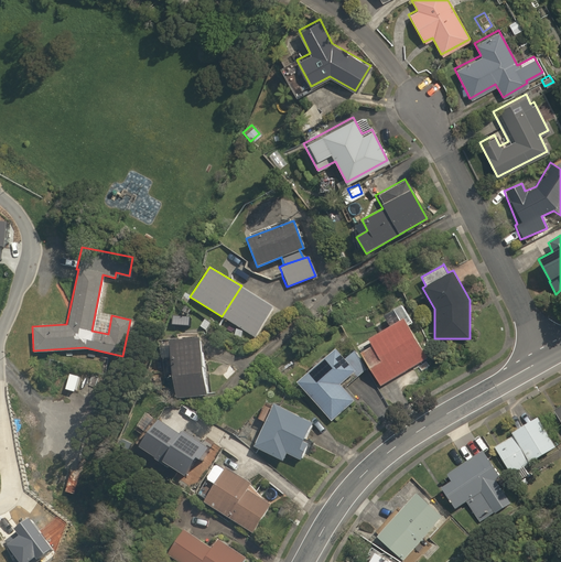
[(272,305),(241,285),(222,316),(254,336),(272,305)]
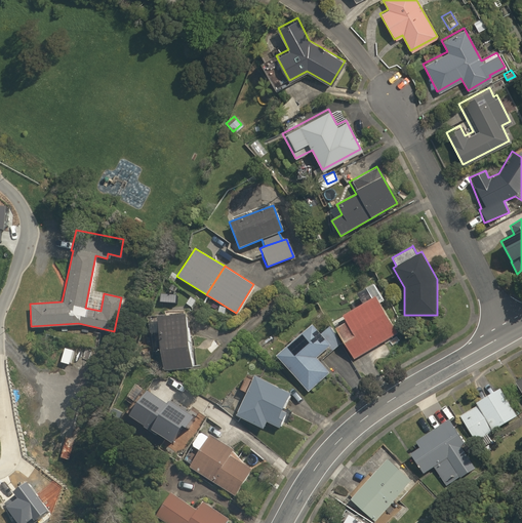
[(171,281),(175,274),(170,271),(165,278),(171,281)]
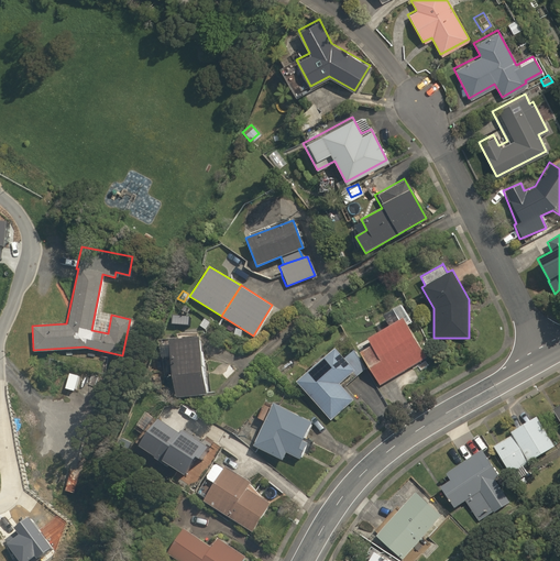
[(328,319),(332,317),(328,307),(324,309),(328,319)]
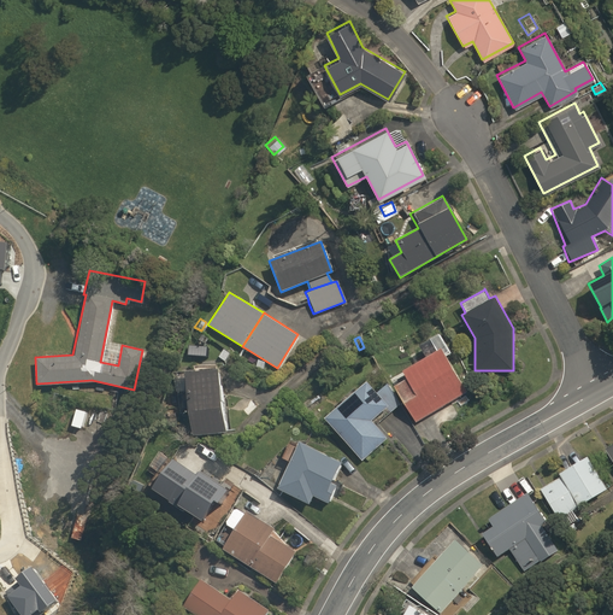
[(437,351),(431,340),(419,346),(425,357),(402,370),(406,379),(394,386),(413,421),(465,391),(441,349),(437,351)]
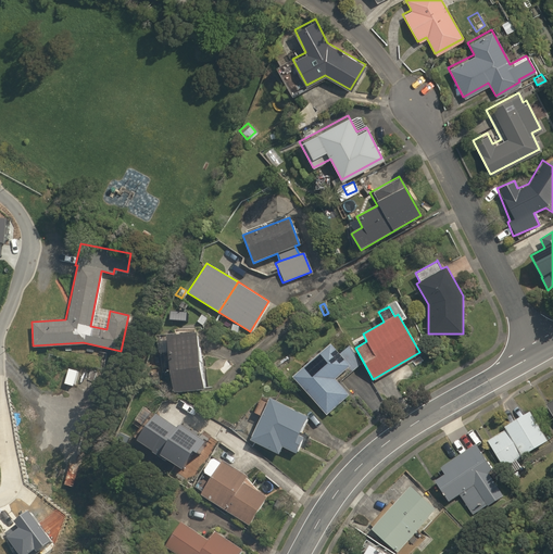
[(205,317),(200,313),(195,319),(200,325),(205,317)]
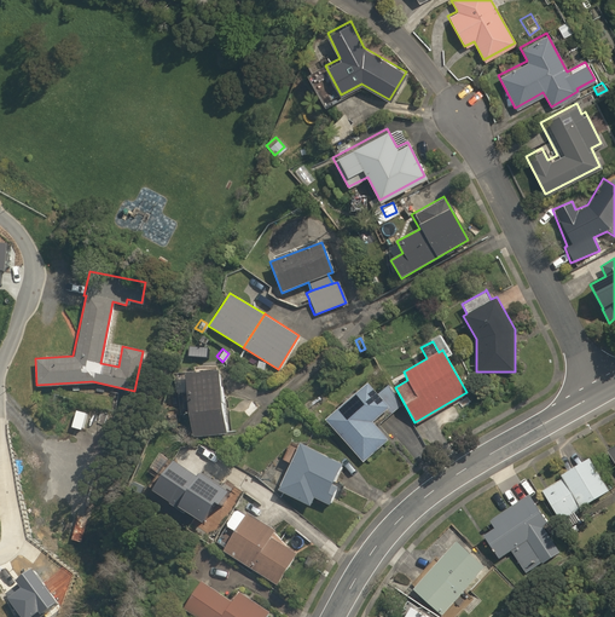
[(186,374),(193,437),(225,433),(219,370),(186,374)]
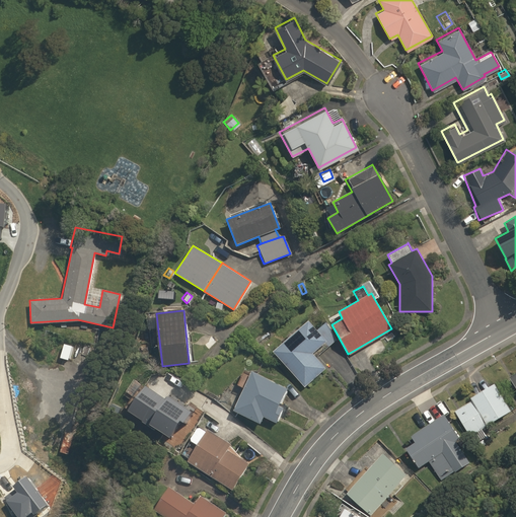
[(316,329),(310,321),(274,353),(303,386),(324,368),(314,357),(335,340),(325,322),(322,324),(316,329)]
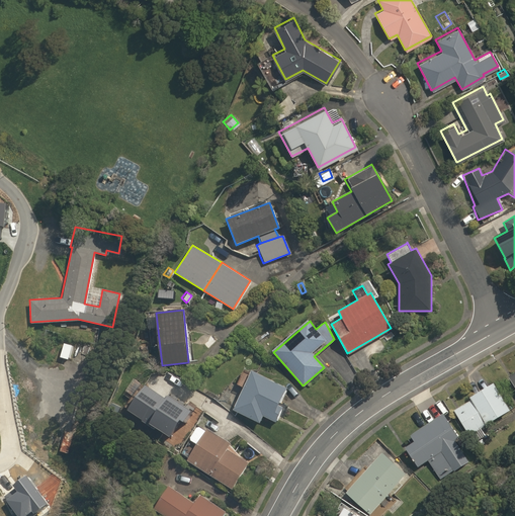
[(138,352),(147,351),(146,343),(137,344),(138,352)]
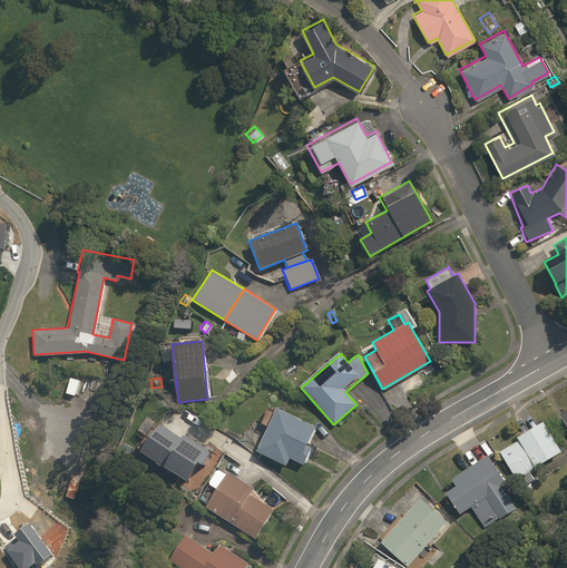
[(256,451),(285,464),(290,458),(303,464),(312,447),(308,444),(316,427),(277,408),(256,451)]
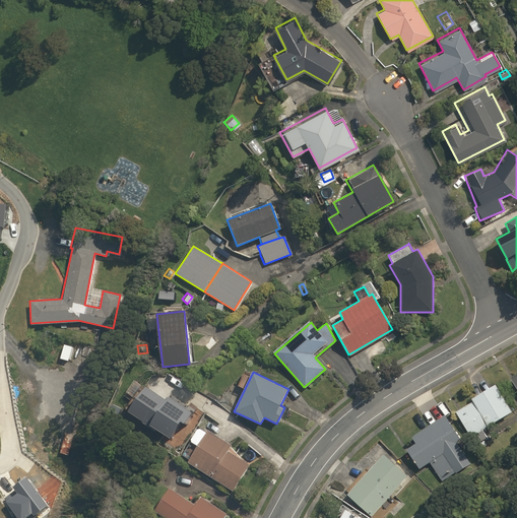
[(485,436),(480,429),(510,412),(495,385),(470,399),(471,401),(454,411),(469,436),(470,435),(474,442),(485,436)]
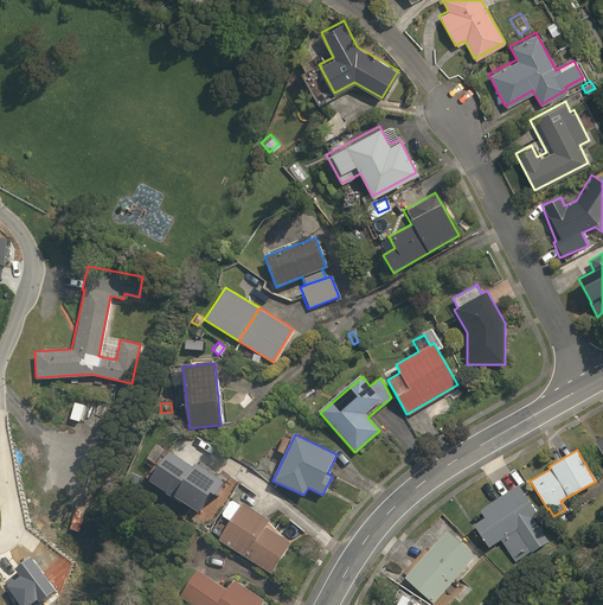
[(172,454),(153,483),(168,495),(167,496),(177,502),(178,501),(200,514),(213,495),(217,497),(225,484),(200,469),(198,471),(172,454)]
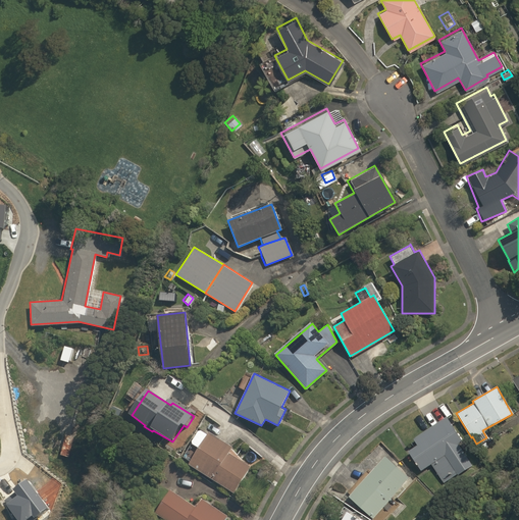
[(429,463),(443,483),(472,464),(458,443),(462,440),(446,416),(412,437),(416,445),(408,450),(420,469),(429,463)]
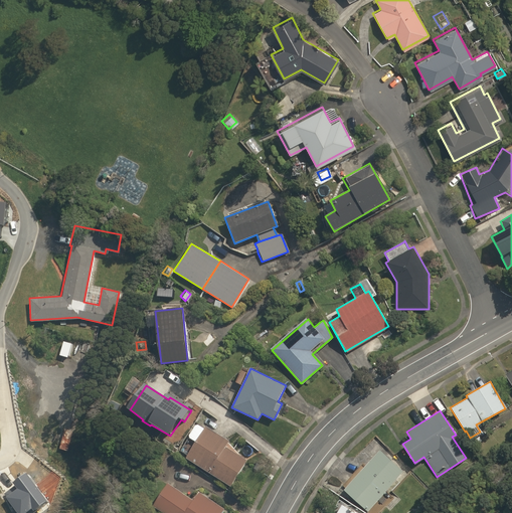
[(185,458),(230,486),(246,459),(225,446),(229,440),(206,425),(205,429),(196,422),(187,437),(195,442),(185,458)]
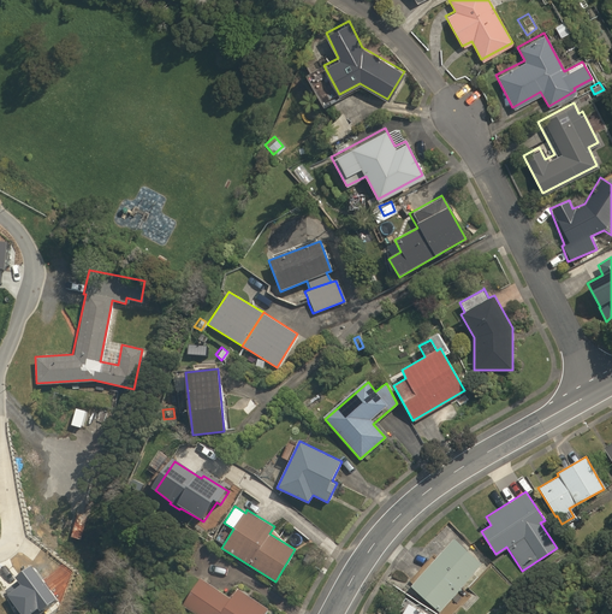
[(462,536),(413,583),(438,609),(487,562),(462,536)]
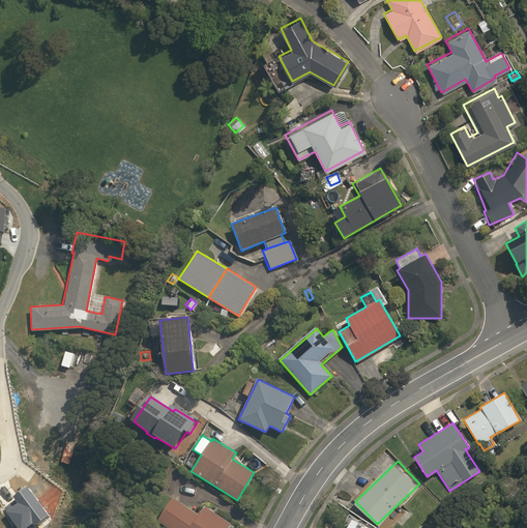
[(205,515),(177,497),(160,522),(169,527),(228,527),(232,523),(209,507),(205,515)]
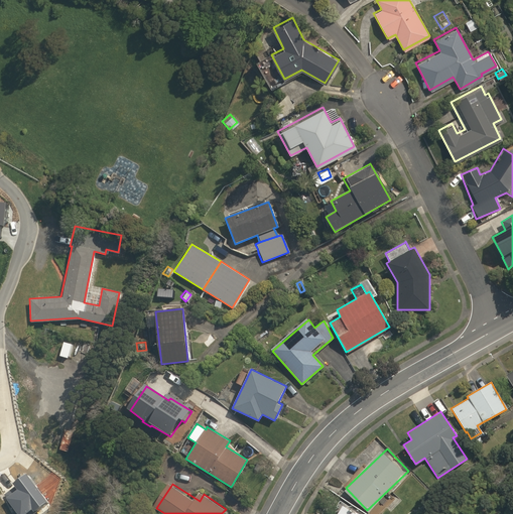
[(360,513),(345,504),(338,513),(360,513)]
